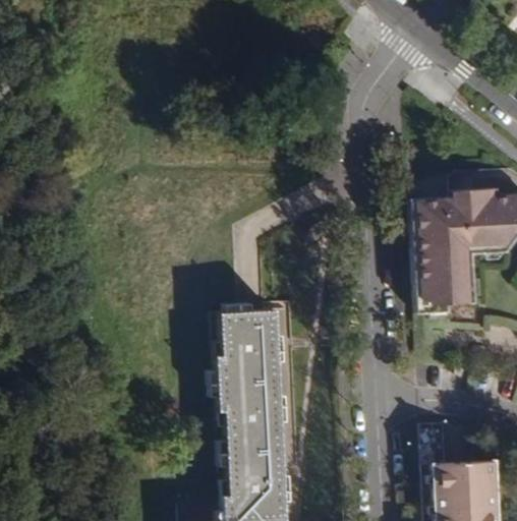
[(450,174),(451,189),(477,188),(476,170),(456,171),(456,174),(450,174)]
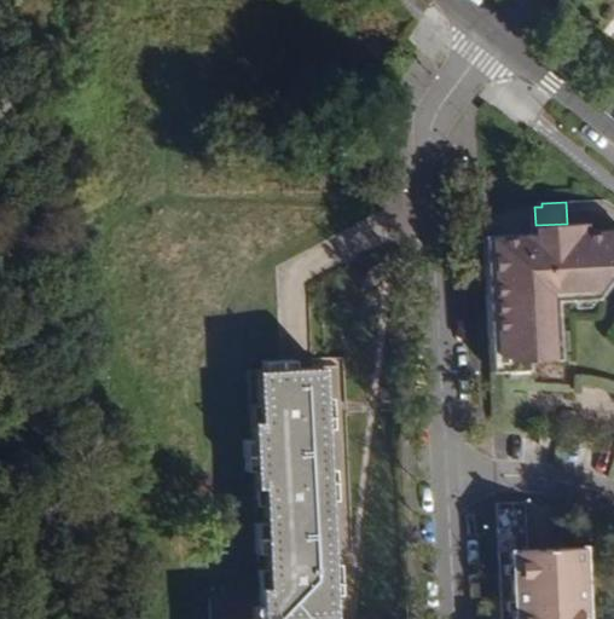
[(487,236),(494,371),(531,369),(529,360),(563,358),(560,300),(601,298),(613,281),(613,227),(589,230),(589,223),(567,224),(536,225),(537,233),(487,236)]
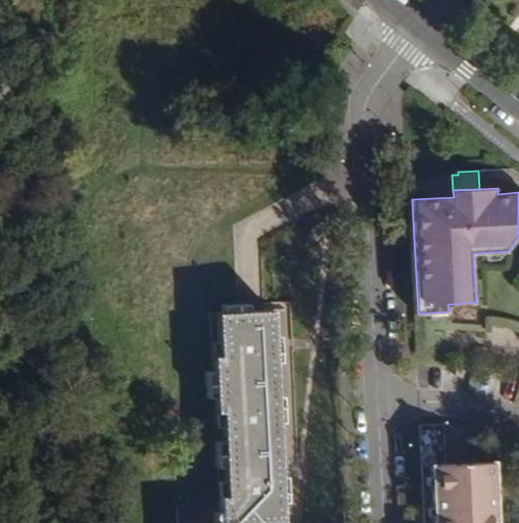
[(254,312),(254,304),(249,304),(228,305),(229,314),(254,312)]
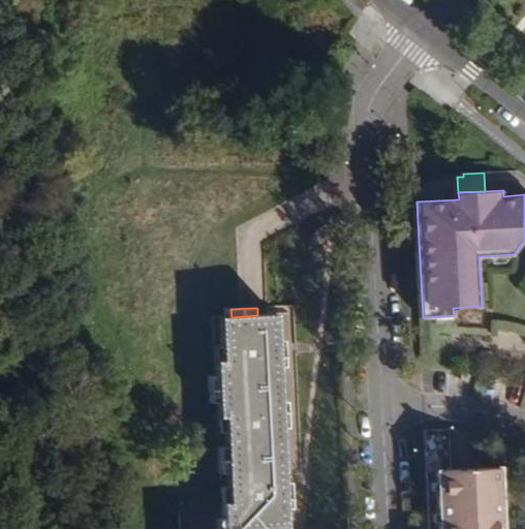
[(283,343),(282,314),(257,315),(232,317),(218,317),(221,375),(221,389),(222,402),(224,433),(229,433),(230,447),(232,460),(232,473),(233,488),(226,487),(228,518),(228,528),(292,528),(292,511),(301,511),(301,493),(285,494),(285,486),(291,486),(287,429),(282,429),(282,422),(297,422),(296,403),(286,404),(285,368),(294,368),(292,350),(278,350),(277,343),(283,343)]
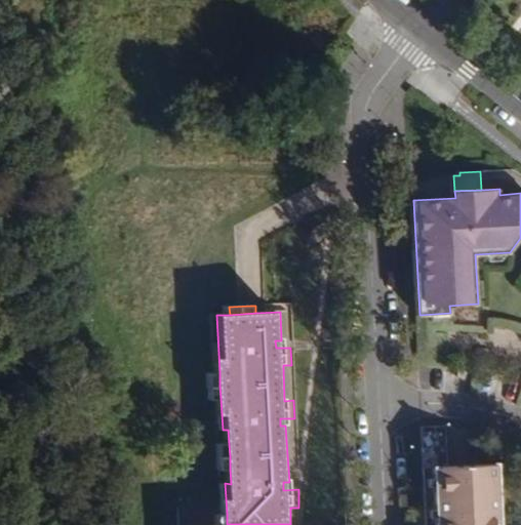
[(502,524),(498,466),(439,469),(442,524),(502,524)]
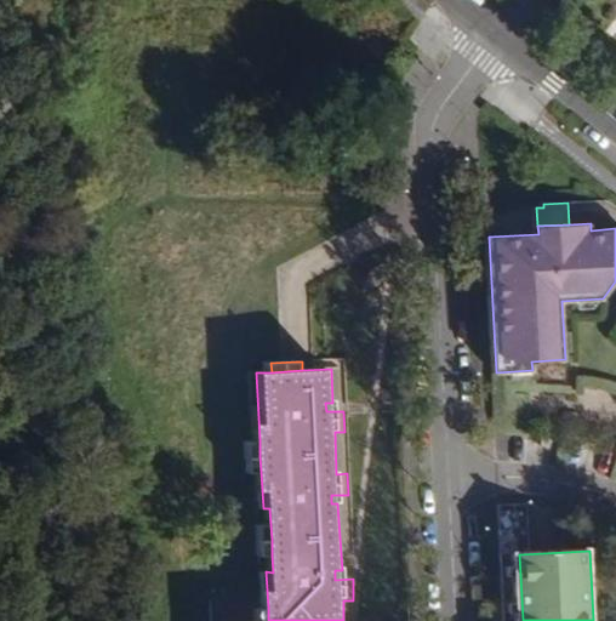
[(353,579),(352,569),(342,570),(335,570),(335,580),(353,579)]
